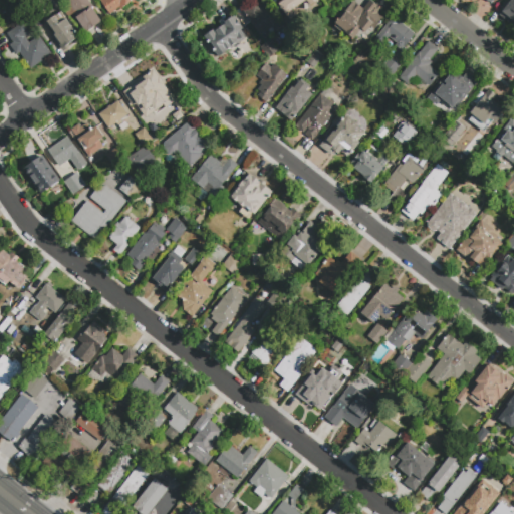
[(66,0),(87,0),(93,8),(92,9),(101,21),(85,32),(73,14),(69,17),(65,12),(71,8),(67,3),(68,2),(66,0)]
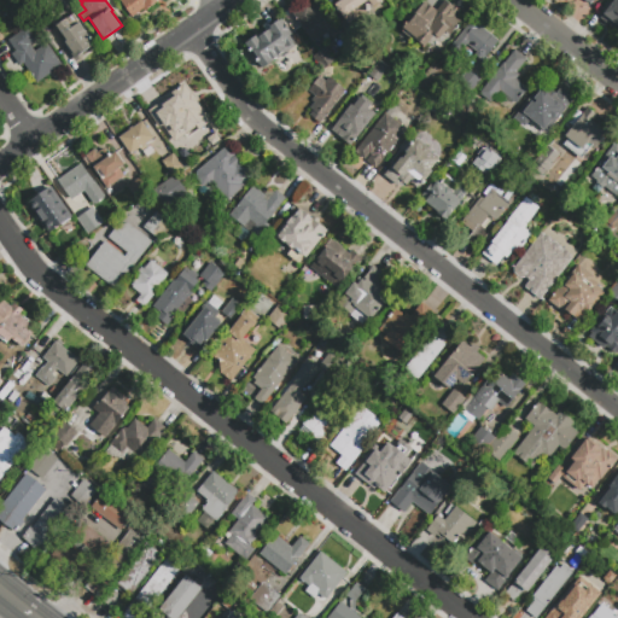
[(162,0),(145,11),(144,9),(130,17),(120,1),(121,0),(162,0)]
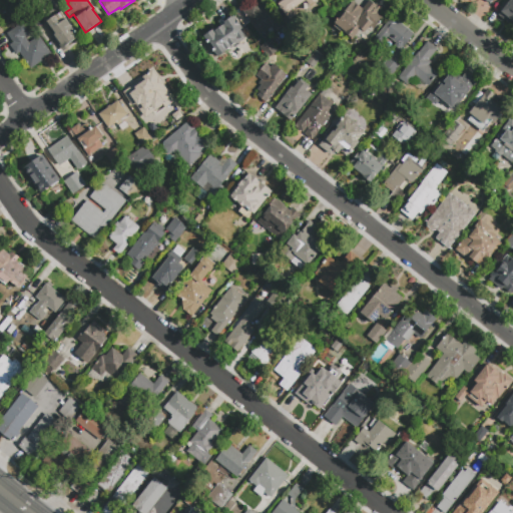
[(318,0),(310,6),(306,1),(295,8),(300,16),(291,23),(278,4),(284,0),(318,0)]
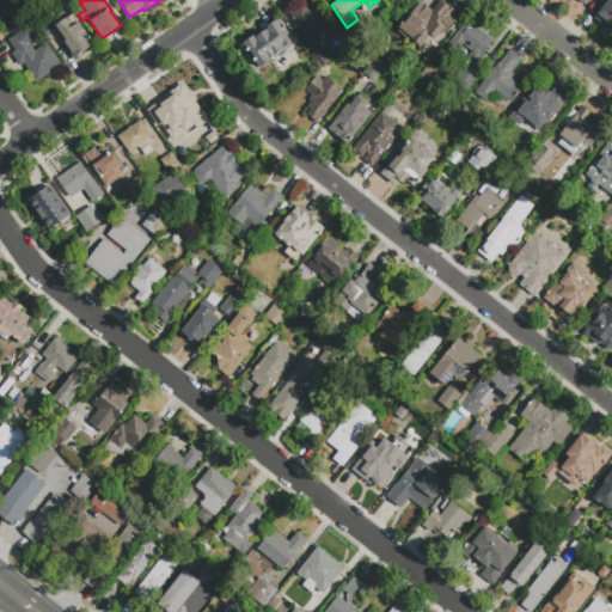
[(441,0),(448,6),(450,5),(457,10),(451,17),(458,23),(447,37),(440,32),(434,41),(429,37),(420,48),(412,42),(411,43),(399,35),(401,34),(397,31),(405,20),(407,20),(421,1),(433,11),(441,0)]
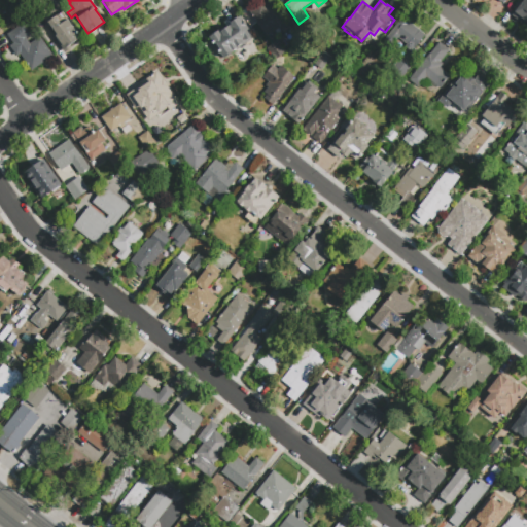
[(526,29),(524,26),(526,24),(521,20),(519,22),(512,16),(524,0),(526,0),(526,29)]
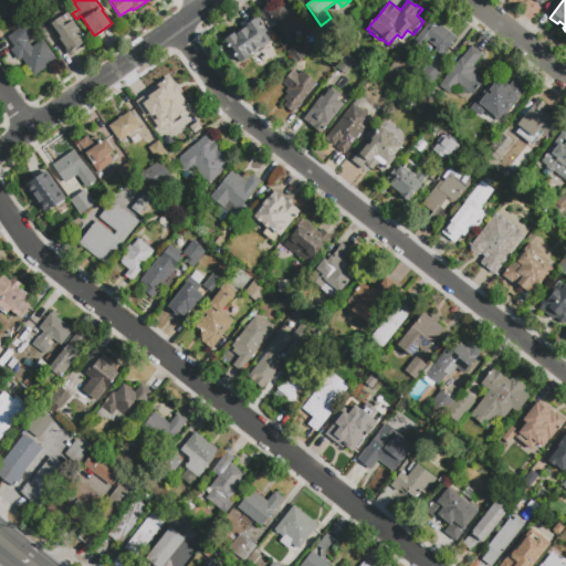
[(294,6),(311,30),(302,35),(300,31),(286,40),(269,12),(281,3),(286,11),(294,6)]
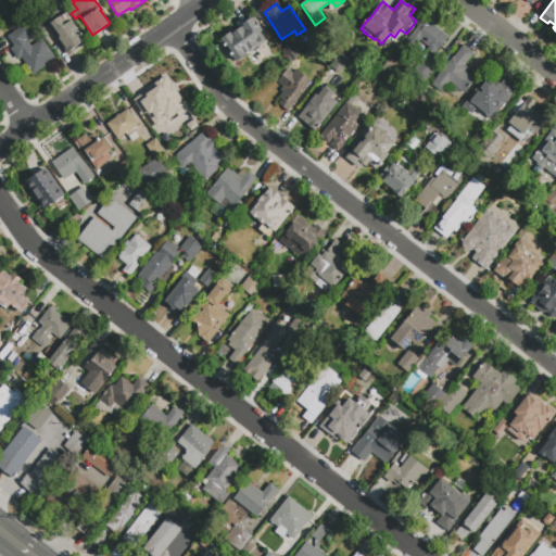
[(43,20),(36,25),(27,14),(35,9),(43,20)]
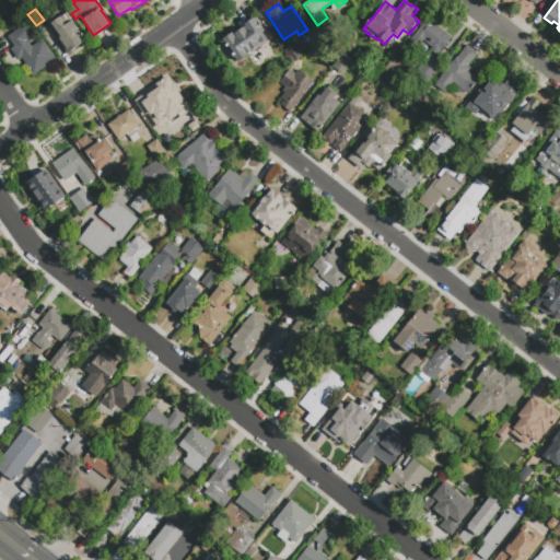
[(27,13),(33,23),(27,26),(24,22),(21,23),(19,19),(27,13)]
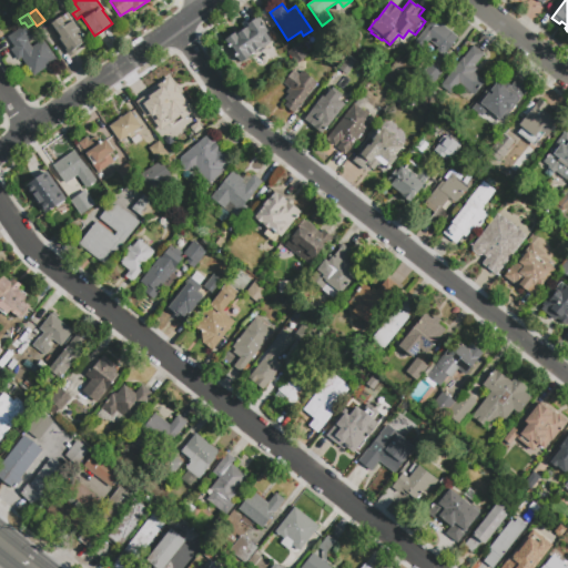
[(272,42),(266,46),(266,47),(254,54),(254,53),(253,54),(252,53),(250,54),(252,57),(240,63),(225,40),(240,31),(240,32),(244,30),(242,28),(259,17),(269,32),(266,33),(272,42)]
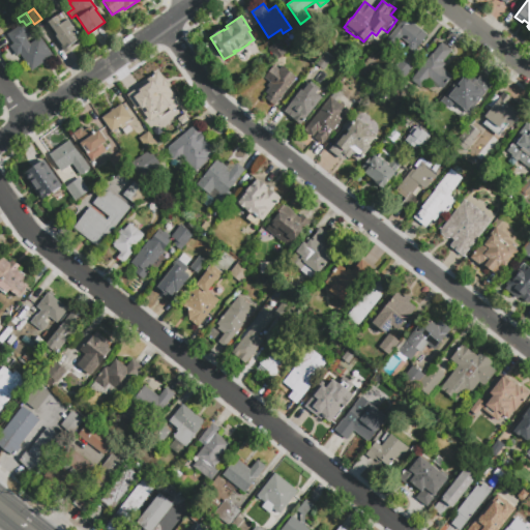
[(76,42),(68,48),(70,50),(65,53),(55,37),(56,35),(48,23),(57,17),(62,24),(68,20),(76,30),(70,34),(76,42)]
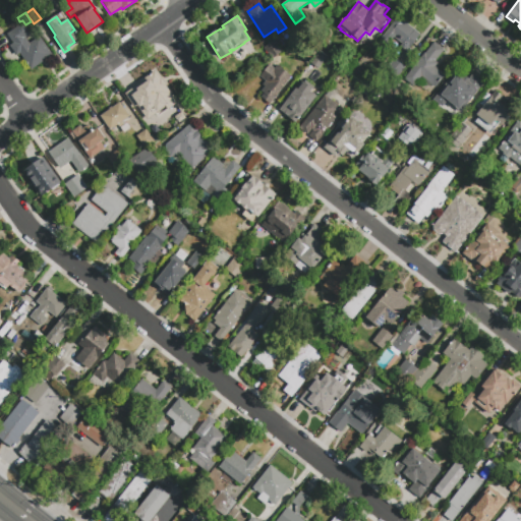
[(408,49),(405,52),(399,48),(402,44),(397,41),(394,44),(390,41),(388,44),(381,39),(399,17),(421,35),(409,50),(408,49)]
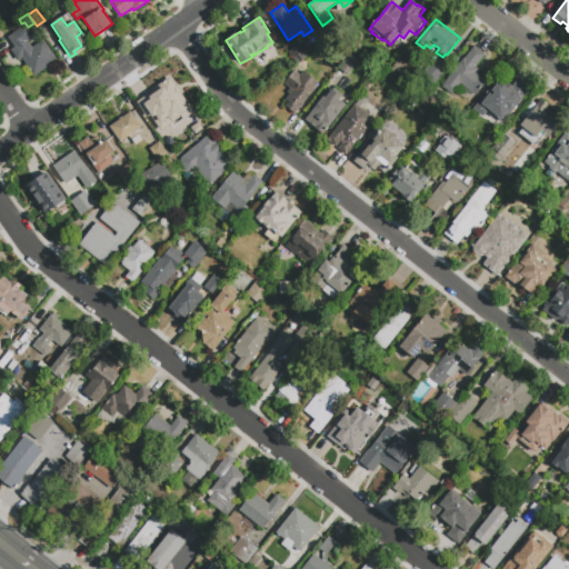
[(58,60),(35,77),(21,59),(17,62),(11,55),(12,53),(10,50),(15,47),(8,38),(26,26),(33,38),(29,41),(33,48),(43,40),(58,60)]
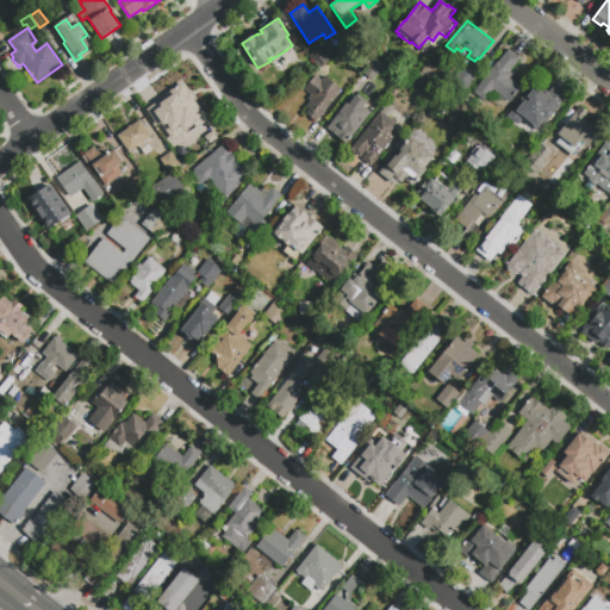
[(309,56),(322,47),(331,60),(327,63),(331,68),(323,74),(319,69),(318,70),(309,56)]
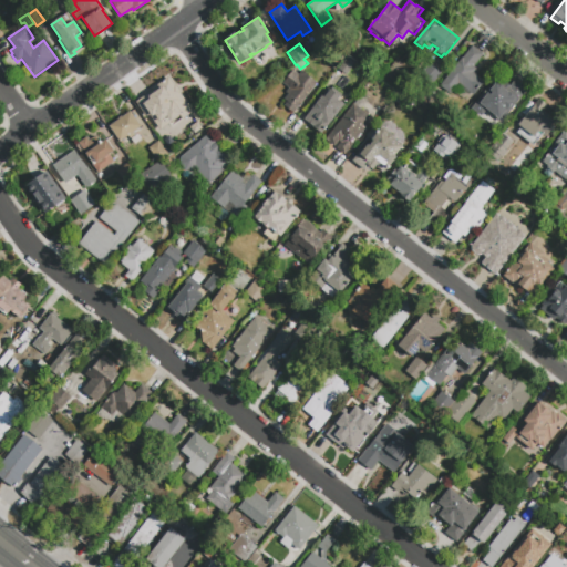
[(461,85),(456,91),(454,90),(449,95),(439,88),(462,59),(472,47),(483,55),(474,66),(477,70),(474,73),(487,83),(476,98),(461,85)]
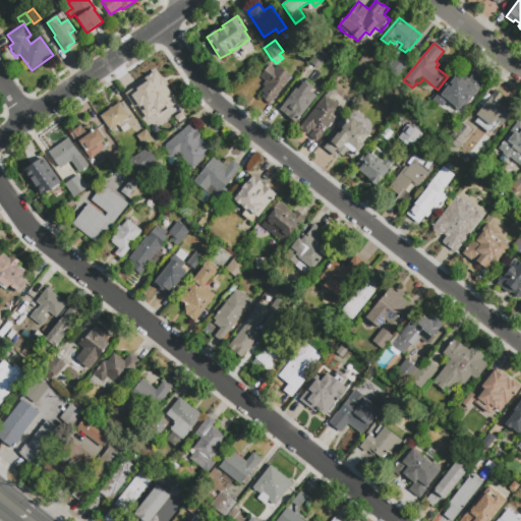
[(298,57),(306,46),(315,53),(307,64),(298,57)]
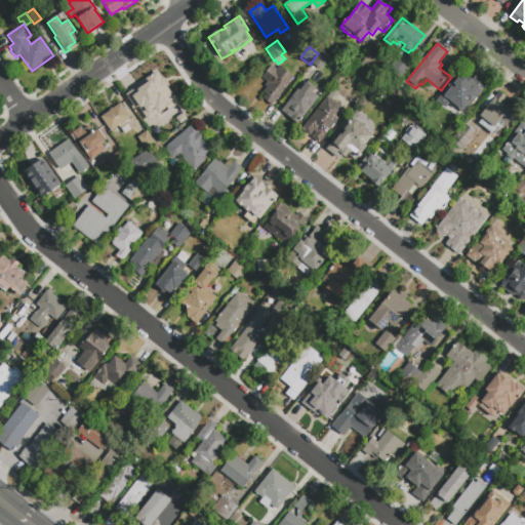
[(313,64),(322,52),(330,58),(320,70),(313,64)]
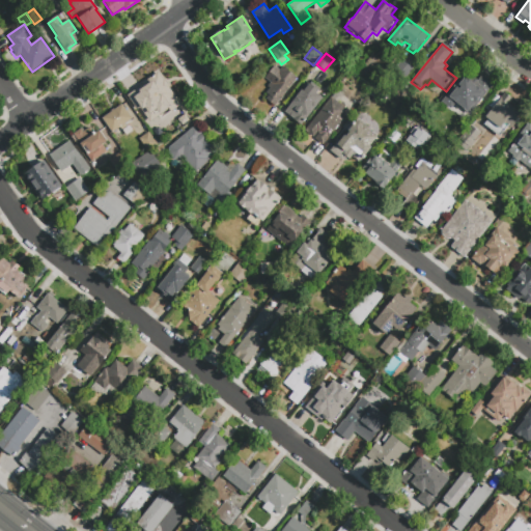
[(361,66),(356,62),(361,56),(366,59),(361,66)]
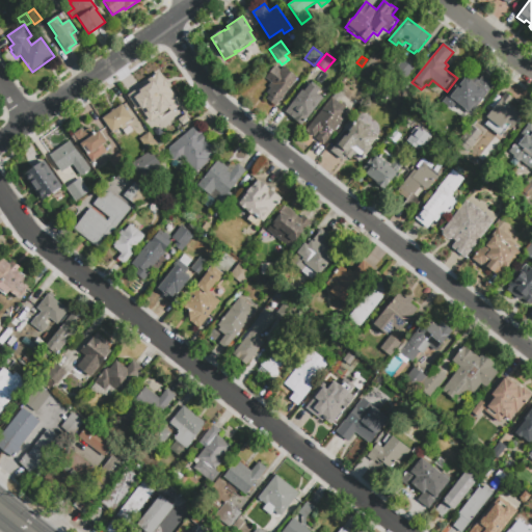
[(414,70),(404,82),(395,75),(404,62),(414,70)]
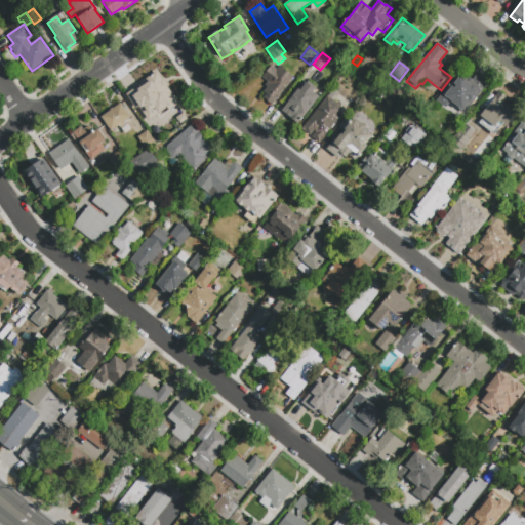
[(272,106),(263,98),(266,94),(264,92),(267,87),(265,86),(267,82),(261,78),(271,66),(277,70),(280,66),(293,76),(272,106)]
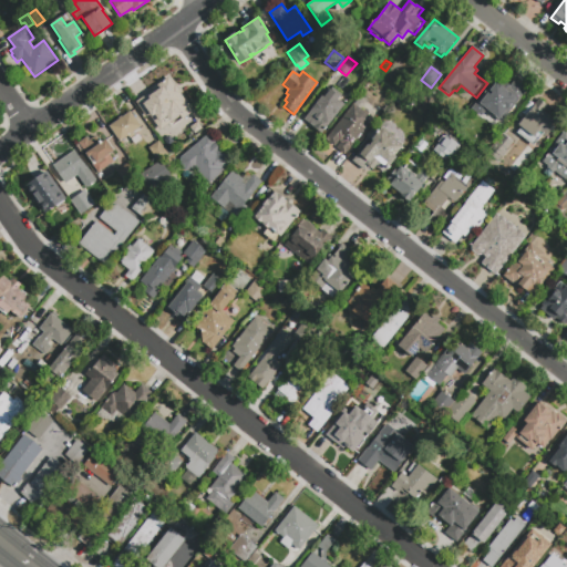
[(143,85),(157,75),(169,94),(144,112),(134,96),(140,93),(140,91),(145,88),(143,85)]
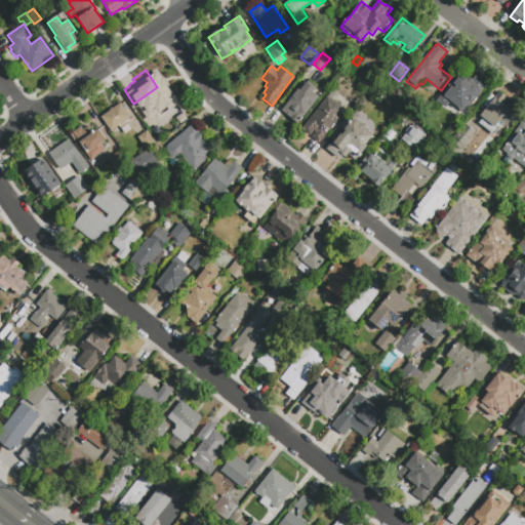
[(456,107),(453,110),(451,112),(448,109),(447,111),(436,101),(458,73),(470,82),(477,74),(489,84),(463,114),(459,110),(456,107)]
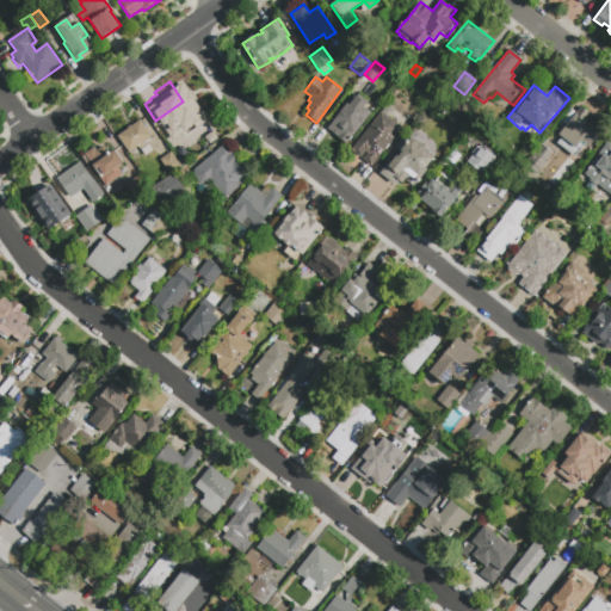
[(376,94),(370,103),(359,96),(366,87),(376,94)]
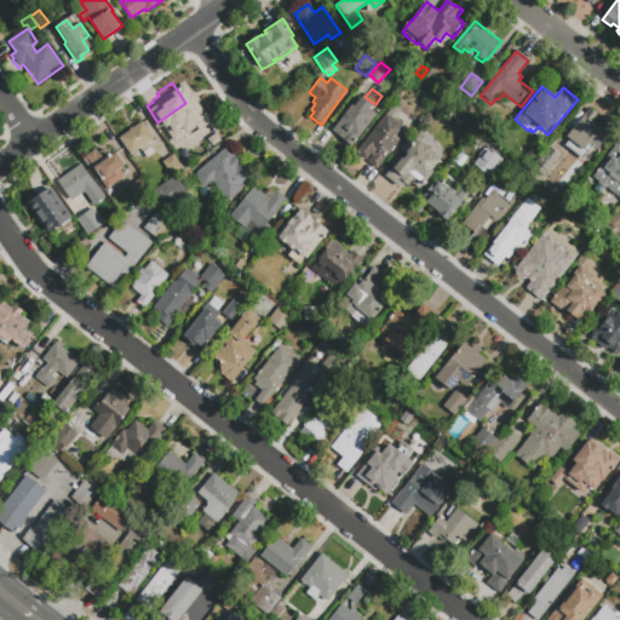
[(378,115),(352,148),(342,139),(339,142),(331,135),(354,105),(355,105),(361,97),(373,107),(371,109),(378,115)]
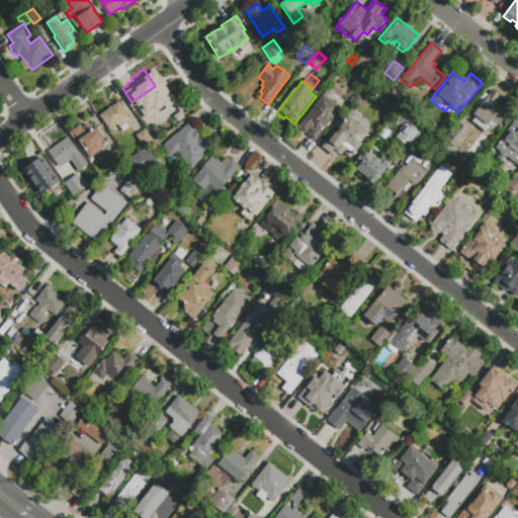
[(314,143),(296,128),(328,88),(335,93),(330,100),(340,108),(314,143)]
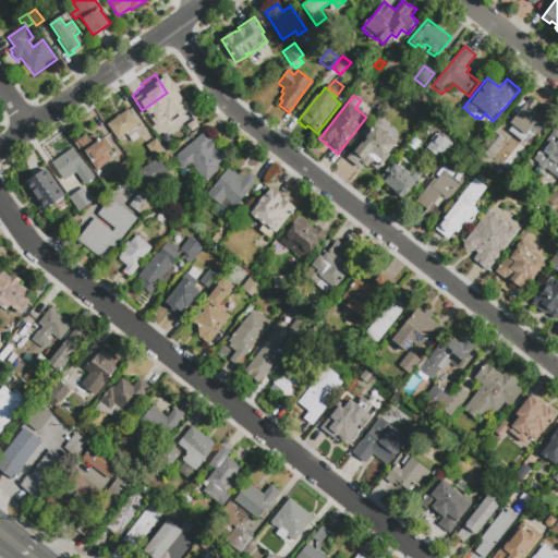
[(509,132),(513,126),(510,124),(530,99),(531,98),(538,104),(535,109),(549,120),(537,135),(533,133),(525,144),(509,132)]
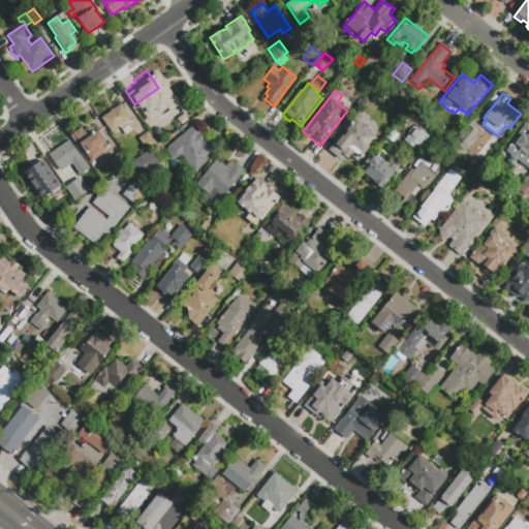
[(158,129),(147,113),(169,96),(174,102),(176,101),(179,106),(182,105),(191,118),(170,132),(165,124),(158,129)]
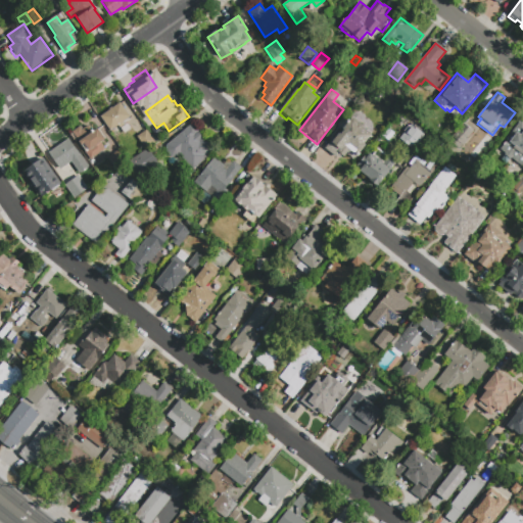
[(121,103),(131,116),(124,123),(125,125),(121,129),(119,126),(111,131),(101,116),(121,103)]
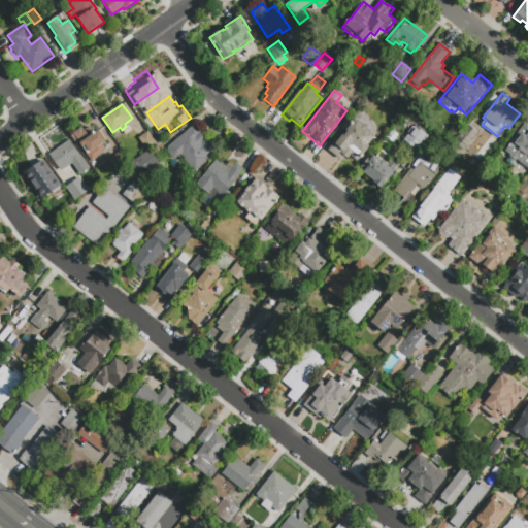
[(149,117),(143,120),(140,114),(144,111),(149,117)]
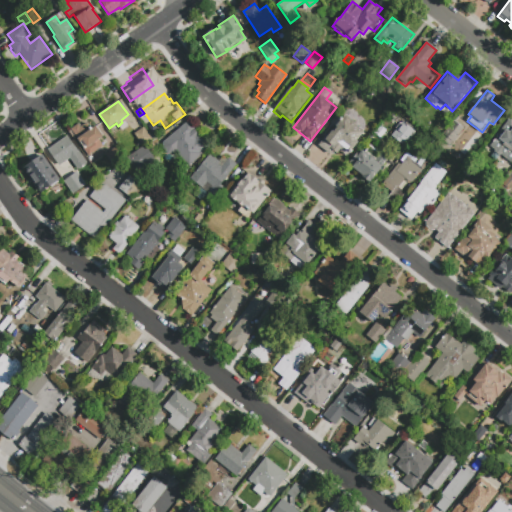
[(317,147),(326,134),(328,136),(332,131),(334,132),(337,127),(336,126),(344,115),(357,124),(356,125),(365,132),(347,157),(339,152),(338,154),(333,150),(329,155),(317,147)]
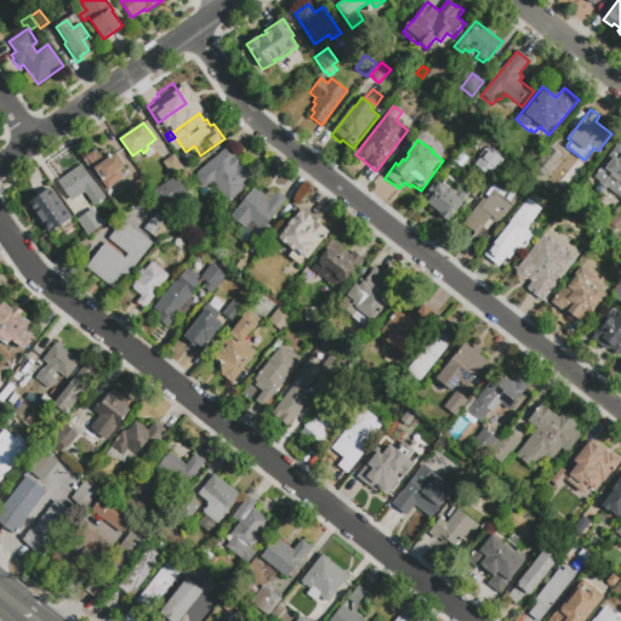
[(620,177),(620,180),(620,200),(617,205),(613,201),(616,197),(613,194),(608,200),(592,187),(597,181),(596,180),(604,169),(603,167),(620,146),(620,177)]
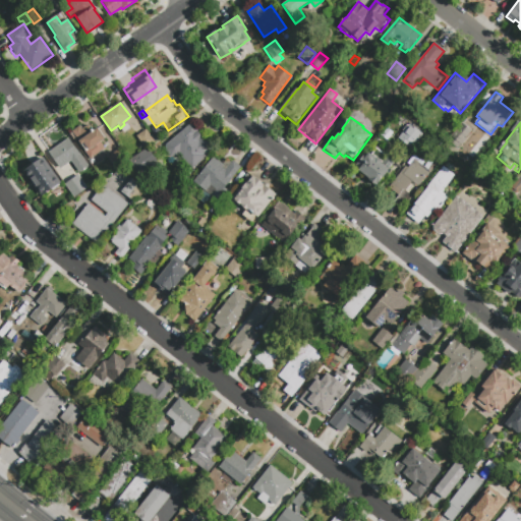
[(121,127),(128,123),(132,129),(125,134),(121,127)]
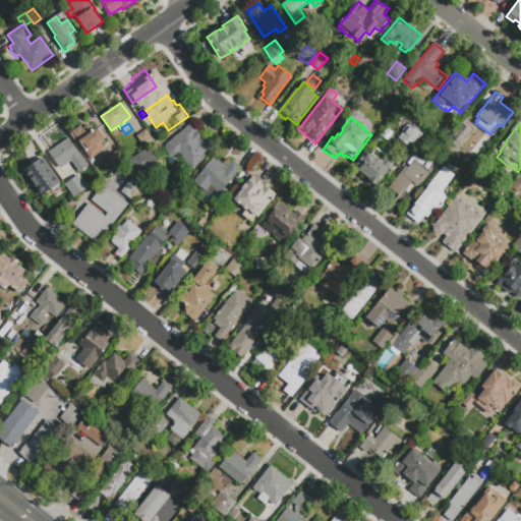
[(203,137),(204,136),(213,149),(207,154),(208,155),(191,169),(187,164),(185,162),(179,167),(169,155),(169,154),(163,147),(191,124),(203,137)]
